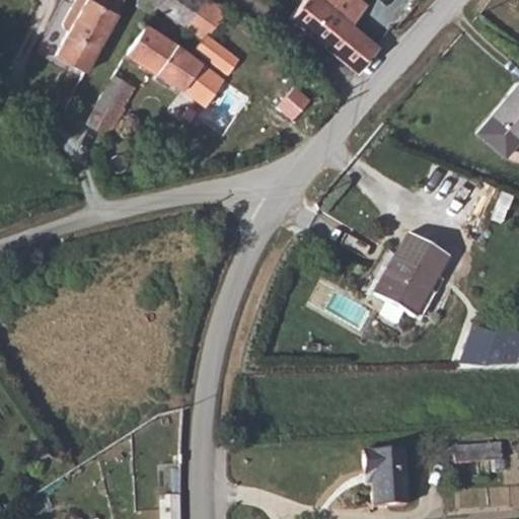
[(84,75),(96,53),(116,12),(114,11),(91,0),(85,0),(79,12),(71,7),(62,22),(64,26),(69,29),(55,56),(84,75)]
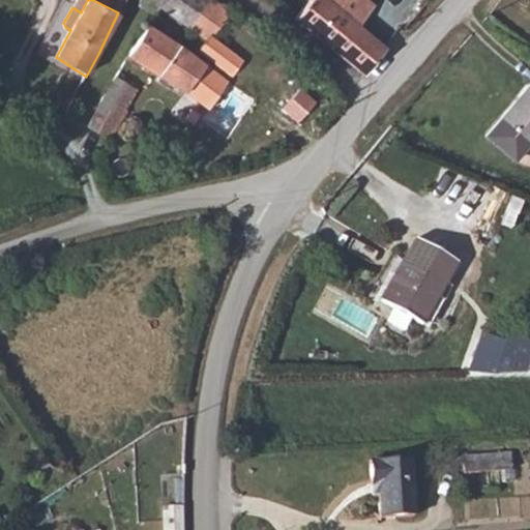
[(87,0),(76,0),(72,7),(81,12),(87,0)]
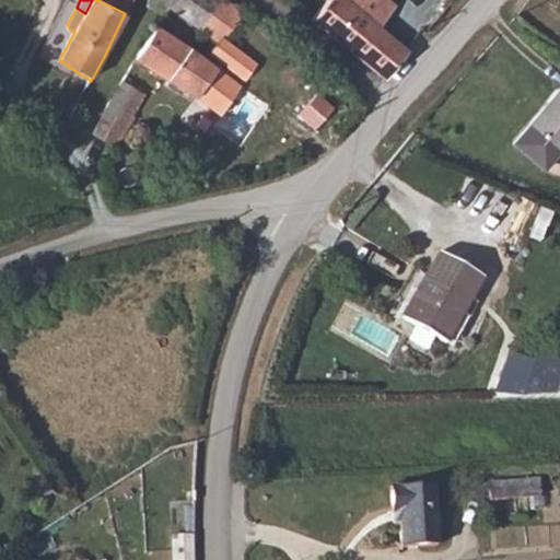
[(98,0),(123,12),(128,0),(98,0)]
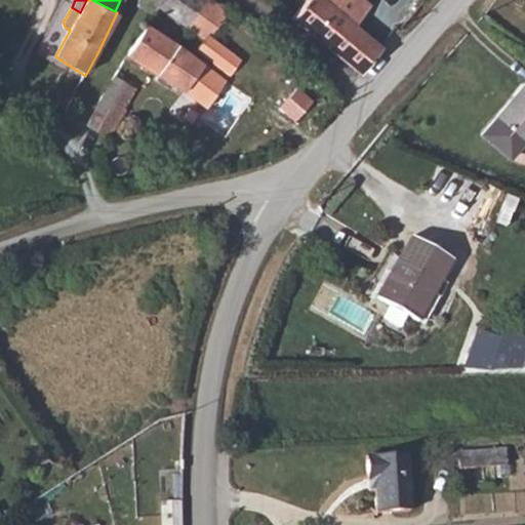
[(158,0),(136,0),(135,7),(152,11),(156,5),(158,0)]
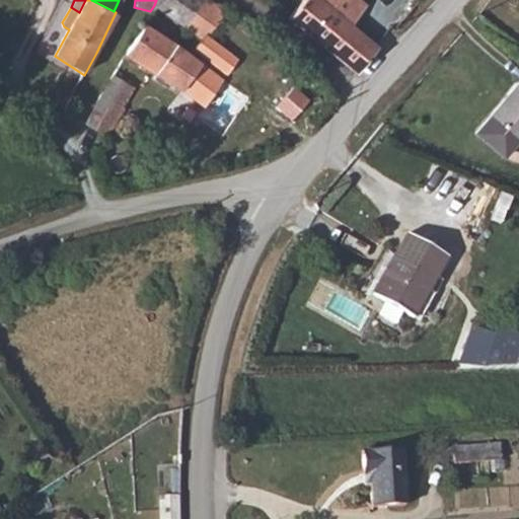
[(186,27),(203,0),(156,0),(154,5),(186,27)]
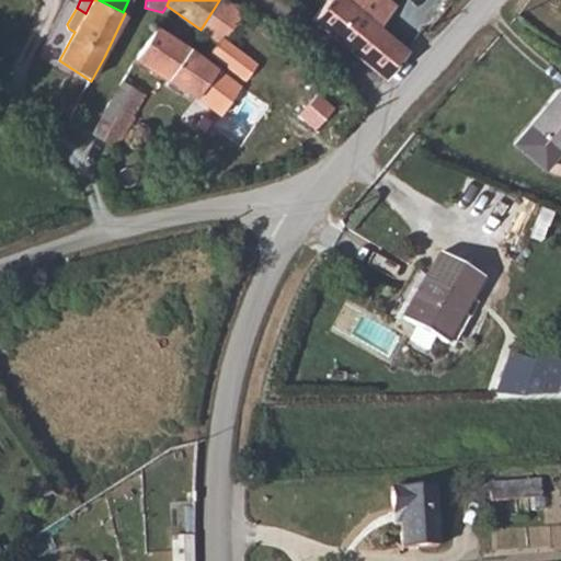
[(222,37),(243,8),(220,0),(219,0),(201,30),(217,41),(207,53),(243,80),(255,64),(222,37)]
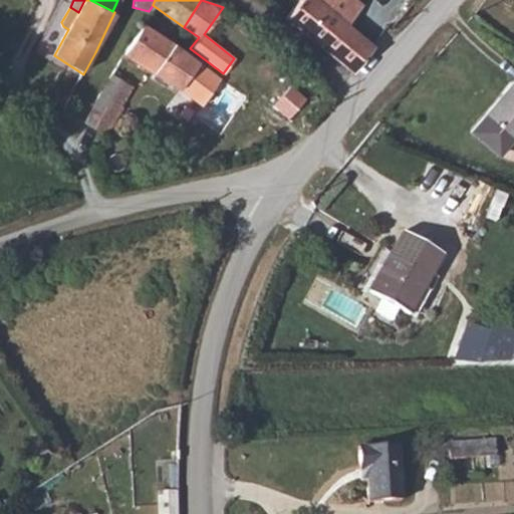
[(352,73),(374,47),(346,24),(362,4),(357,0),(299,0),(285,17),(352,73)]
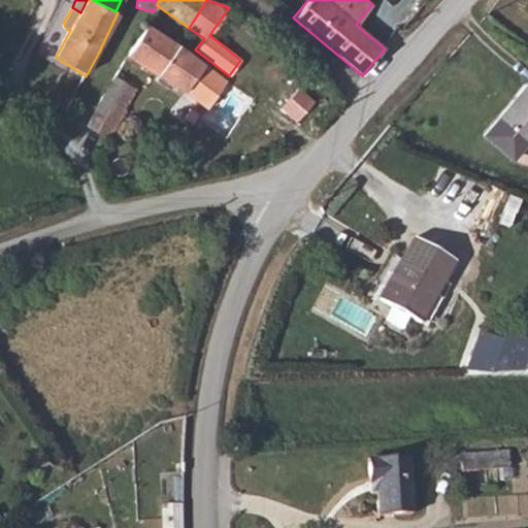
[(239,92),(225,80),(184,48),(145,25),(128,57),(185,90),(202,105),(207,108),(216,99),(227,108),(239,92)]
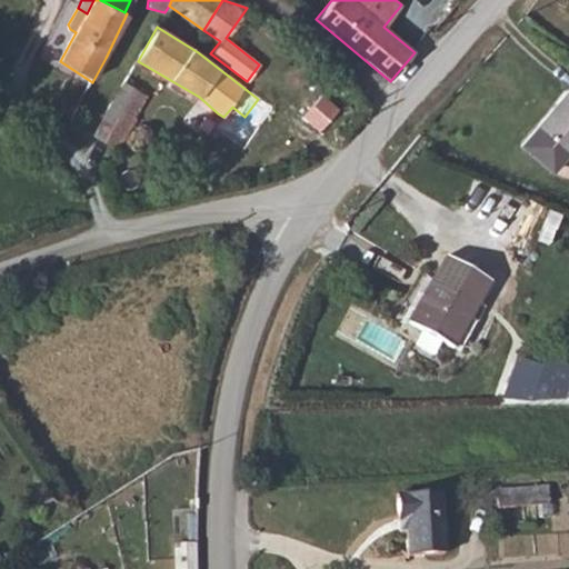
[(505,127),(532,159),(558,137),(566,147),(568,143),(568,78),(562,83),(559,80),(505,127)]
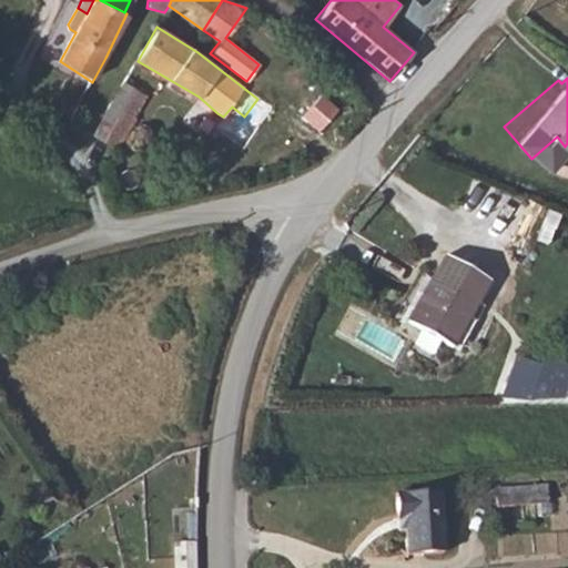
[(94,137),(109,144),(118,149),(146,95),(124,82),(94,137)]
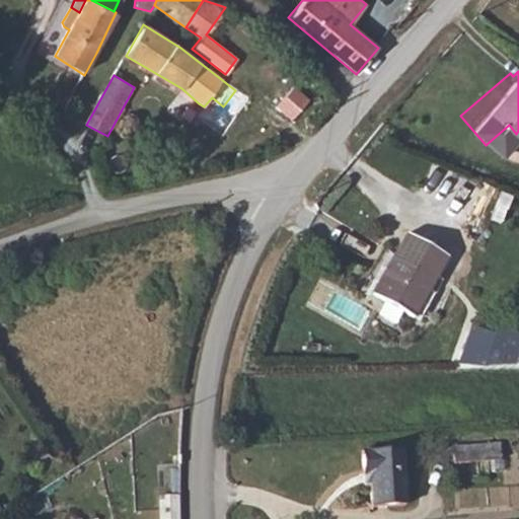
[(308,100),(292,86),(276,106),(292,120),(308,100)]
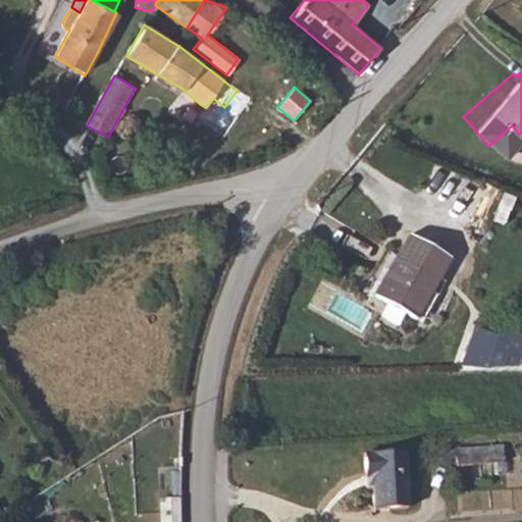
[(413,316),(433,279),(392,258),(372,295),(413,316)]
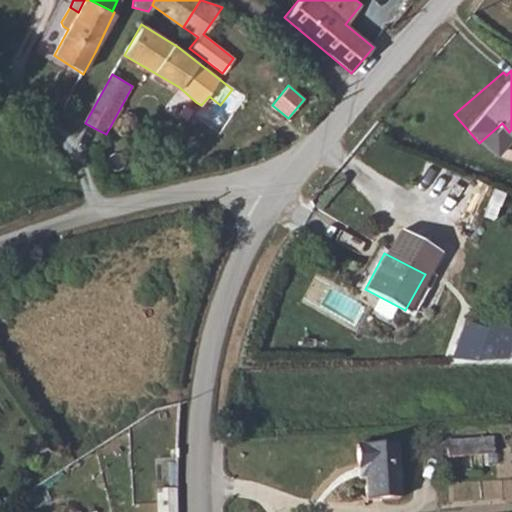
[(511,338),(511,332),(465,316),(449,358),(505,359),(511,338)]
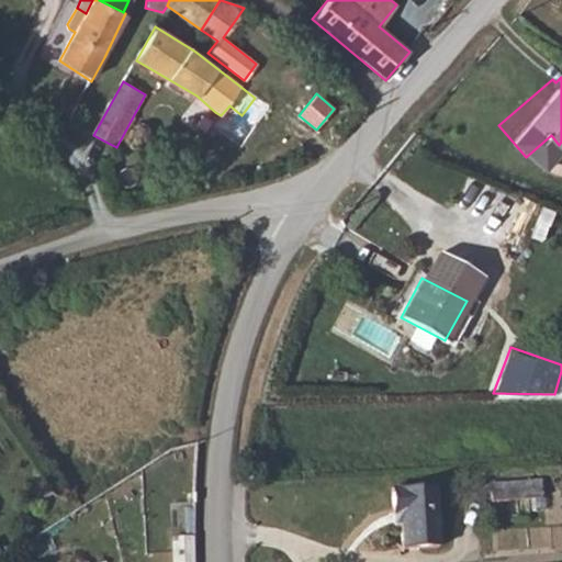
[(530,482),(482,485),(483,502),(531,499),(530,482)]
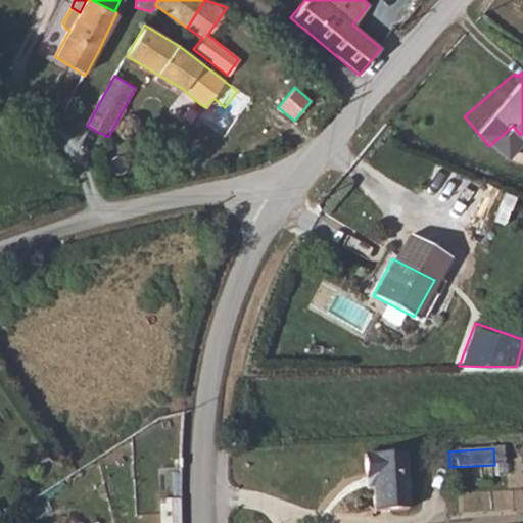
[(397,455),(353,457),(354,479),(364,479),(367,513),(400,510),(397,455)]
